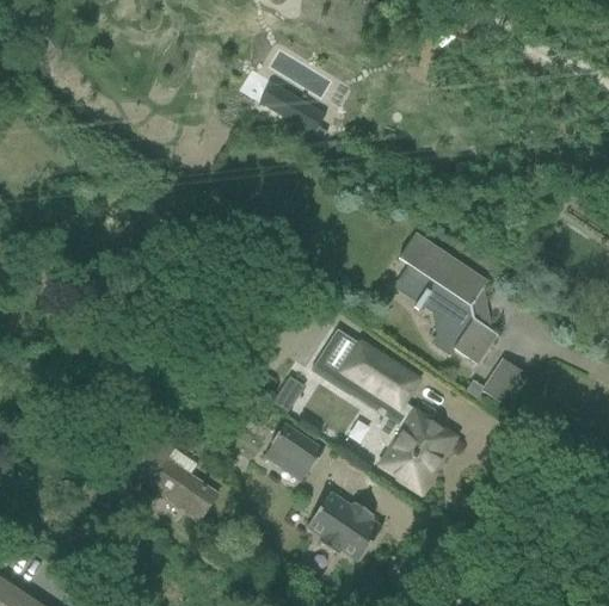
[(262,99),(260,100),(323,138),(328,129),(319,124),(326,112),(289,90),(277,110),(262,99)]
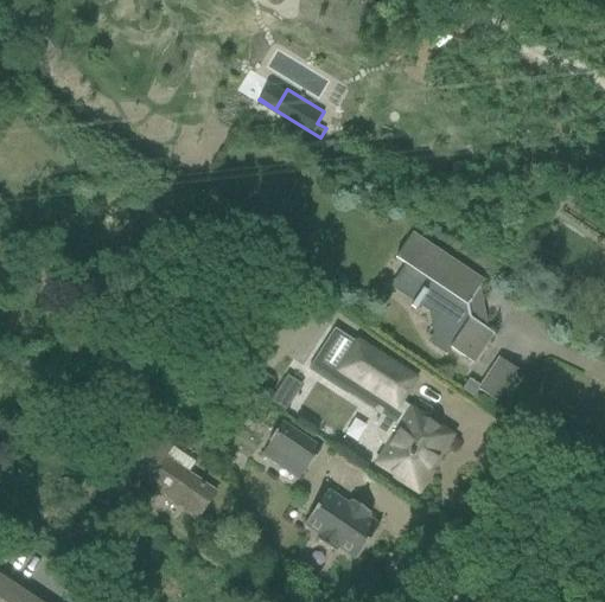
[(396,254),(408,261),(393,283),(415,299),(412,303),(416,306),(421,300),(432,307),(437,331),(431,339),(447,350),(446,351),(447,352),(452,345),(475,360),(494,331),(495,332),(496,331),(485,324),(486,321),(481,290),(478,288),(485,277),(484,276),(484,277),(413,230),(396,254)]
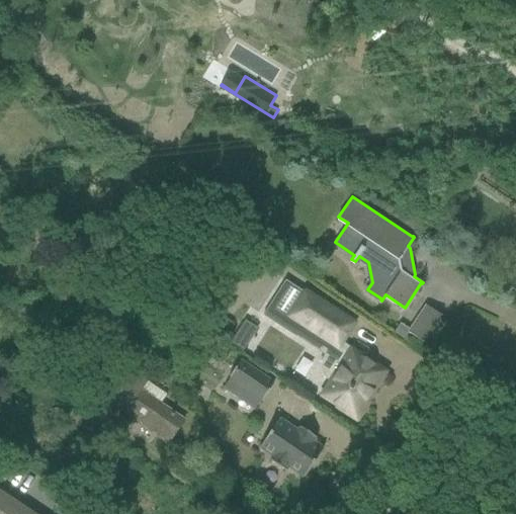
[(384,369),(352,349),(340,342),(354,321),(337,310),(286,277),(264,312),(296,333),(305,321),(326,334),(318,346),(326,351),(323,357),(322,361),(323,365),(324,370),(328,375),(333,378),(325,392),(339,401),(338,403),(358,416),(367,401),(365,400),(384,369)]
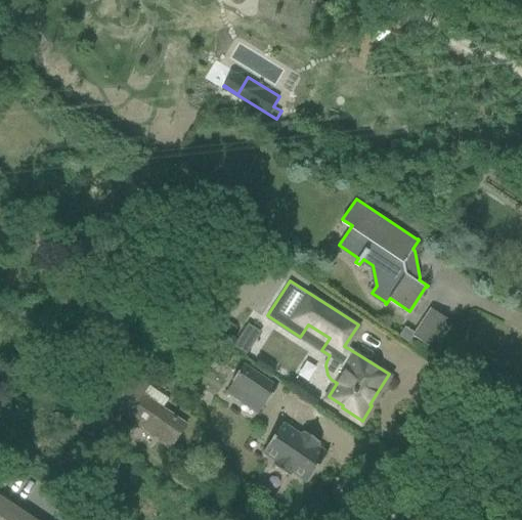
[(410,340),(415,334),(430,344),(448,316),(432,306),(416,331),(406,325),(400,334),(410,340)]
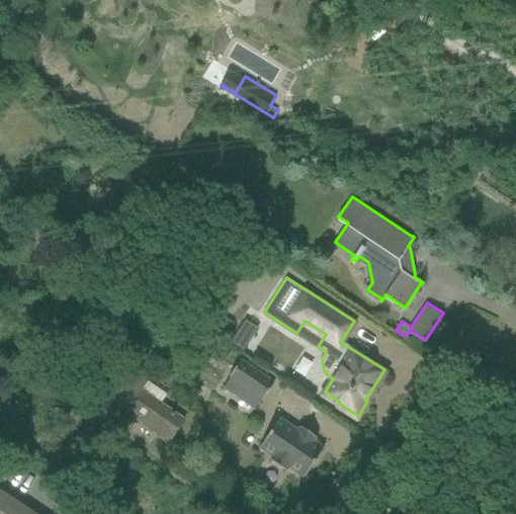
[(212,322),(228,332),(235,321),(220,311),(212,322)]
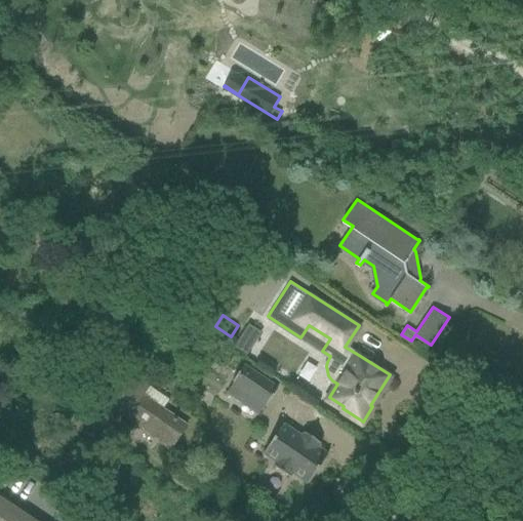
[(233,379),(268,402),(279,386),(244,362),(233,379)]
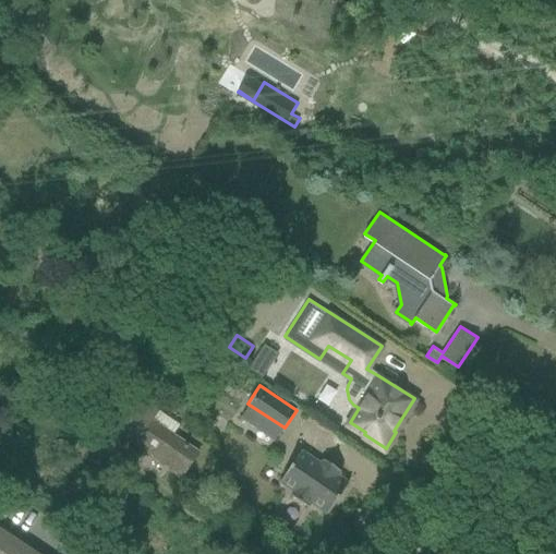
[(141,446),(147,450),(182,474),(198,449),(153,418),(159,408),(130,387),(101,429),(116,438),(124,425),(145,440),(141,446)]
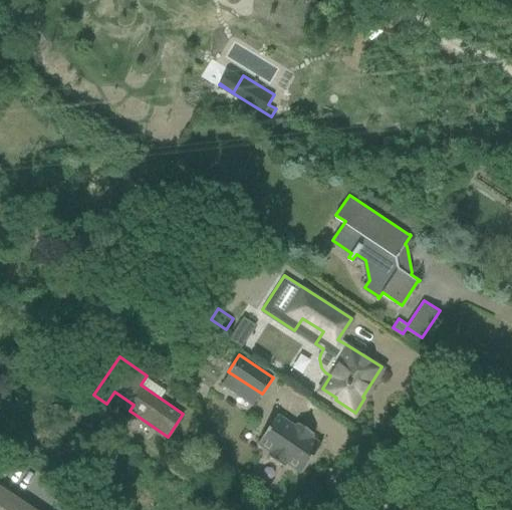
[(271,450),(269,454),(284,465),(287,461),(302,471),(322,442),(312,436),(314,432),(299,421),(296,425),(278,413),(259,442),(271,450)]
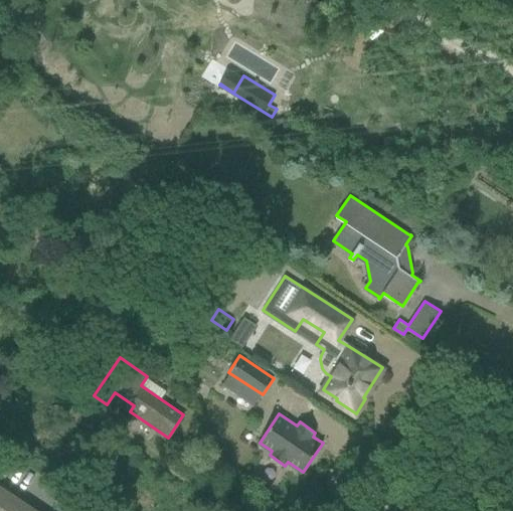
[(32,510),(0,490),(0,510),(32,510)]
